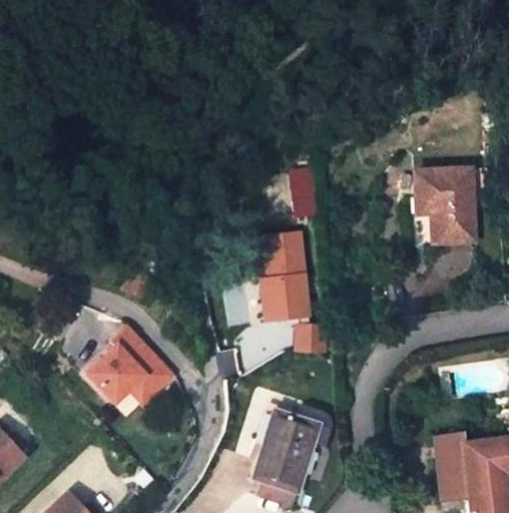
[(474,170),(416,172),(418,201),(433,201),(434,214),(435,243),(477,240),(475,202),(474,170)]
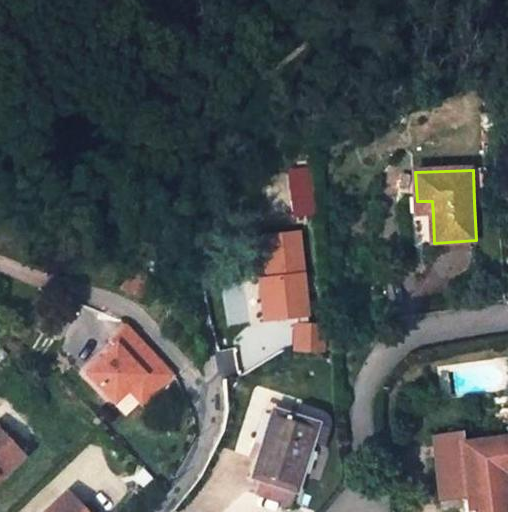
[(491,202),(490,170),(473,170),(474,202),(491,202)]
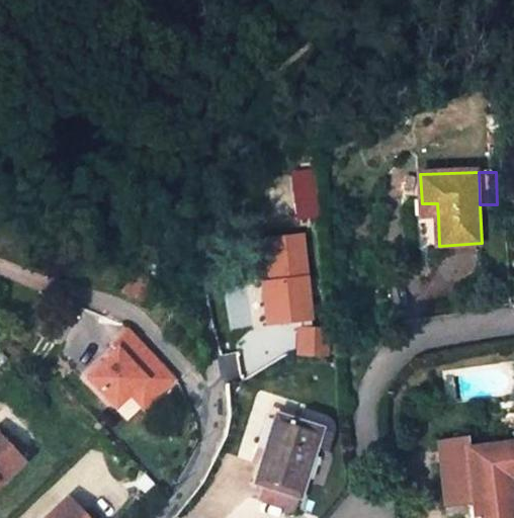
[(292,196),(293,196),(295,216),(311,214),(308,173),(290,174),(292,196)]
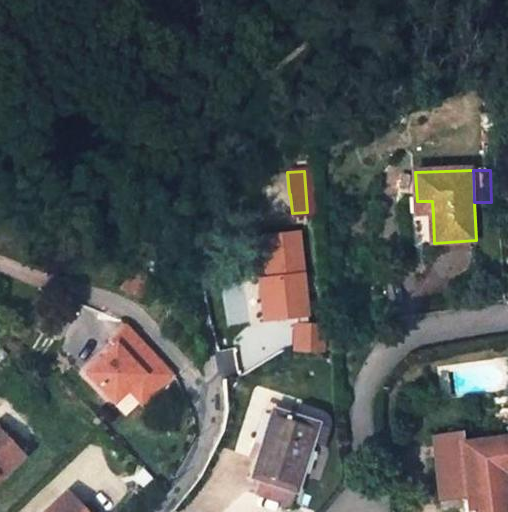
[(432,201),(417,201),(418,214),(433,214),(432,201)]
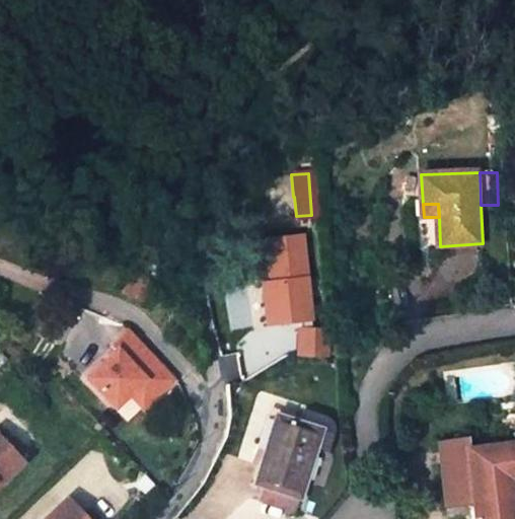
[(317,328),(305,233),(253,239),(264,325),(295,321),(300,357),(332,353),(328,326),(317,328)]
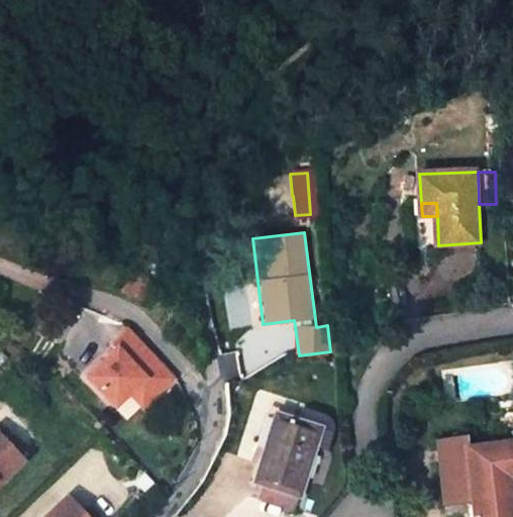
[(133,270),(125,291),(132,294),(140,273),(133,270)]
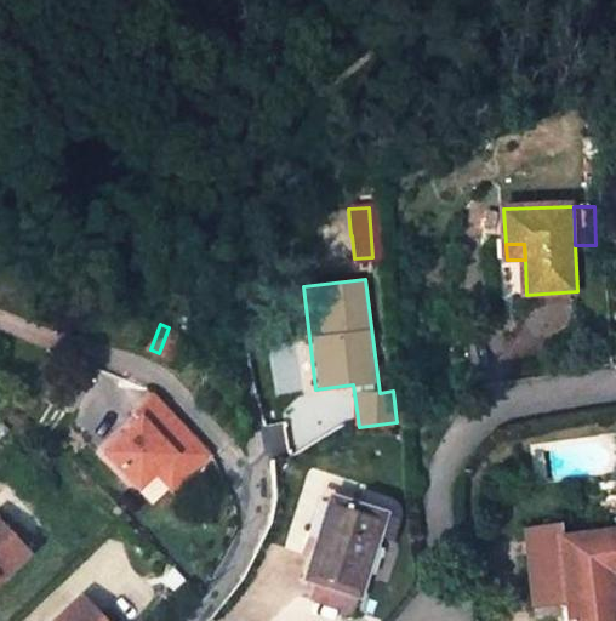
[(169,328),(159,353),(160,354),(176,362),(187,336),(184,336),(169,328)]
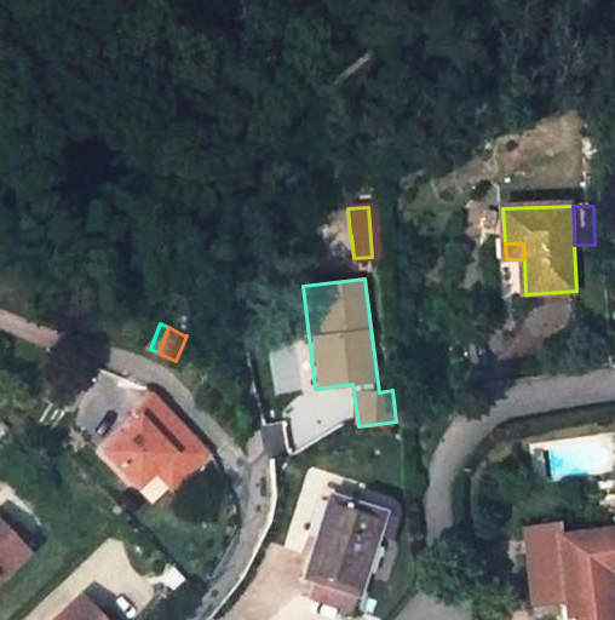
[(211,453),(157,395),(138,412),(142,417),(109,449),(143,486),(159,472),(176,455),(191,472),(211,453)]
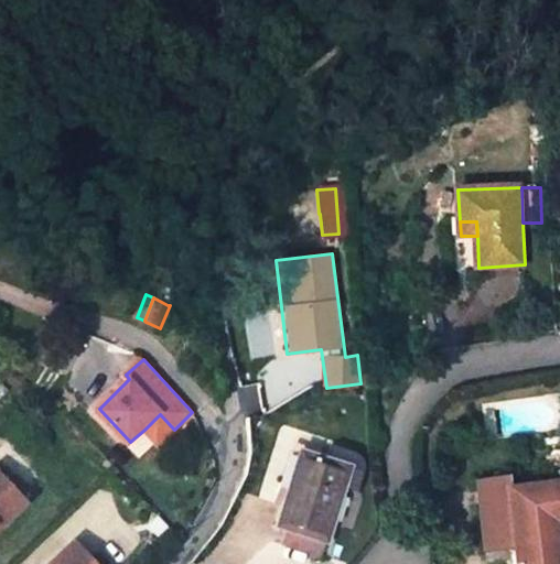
[(255,378),(238,381),(246,416),(262,413),(255,378)]
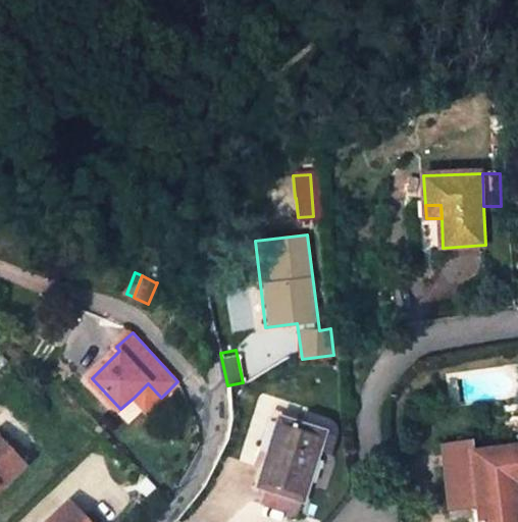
[(134,398),(147,411),(161,398),(148,383),(134,398)]
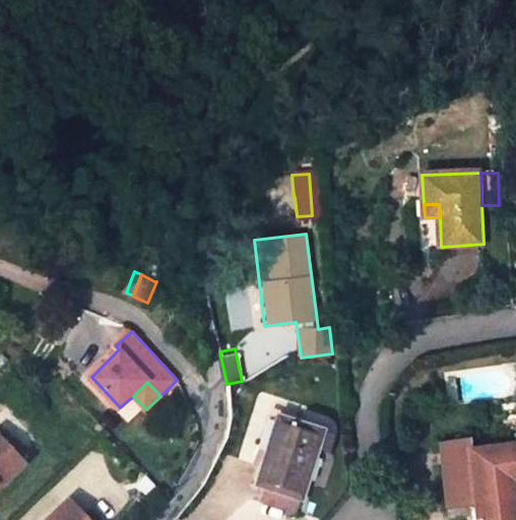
[(302,500),(318,450),(332,454),(339,430),(338,424),(335,419),(332,417),(309,410),(305,425),(283,417),(271,453),(268,452),(257,484),(302,500)]
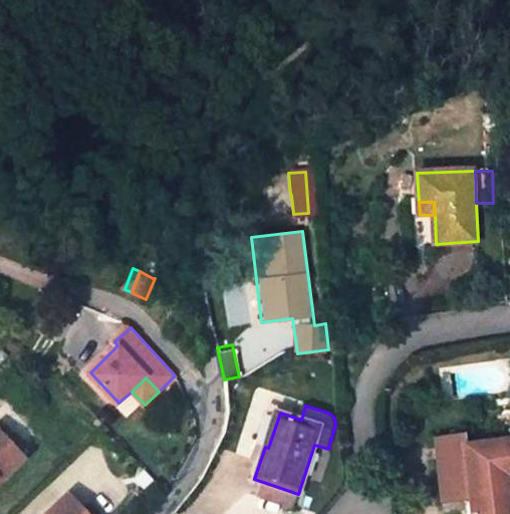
[(280,413),(267,409),(255,444),(265,447),(268,448),(280,413)]
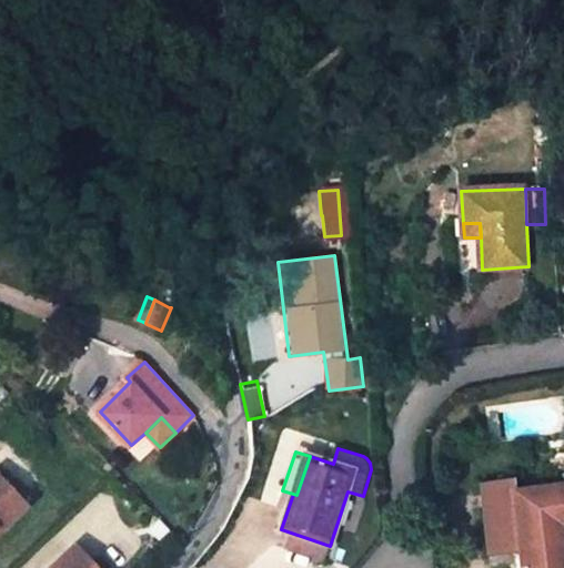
[(487,479),(493,553),(521,551),(522,567),(561,567),(563,567),(563,524),(563,485),(515,490),(514,478),(487,479)]
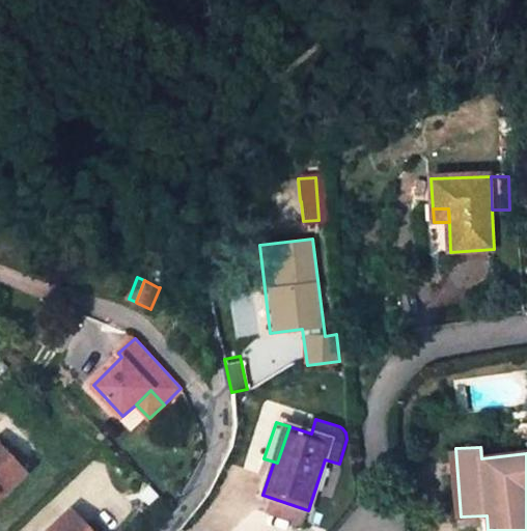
[(0,497),(25,474),(0,448),(0,497)]
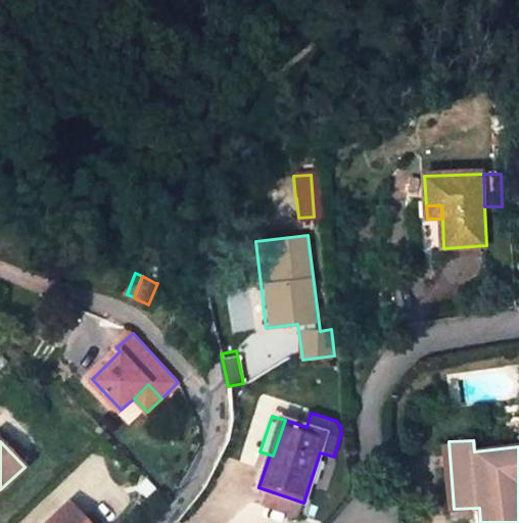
[(90,522),(73,505),(51,522),(90,522)]
